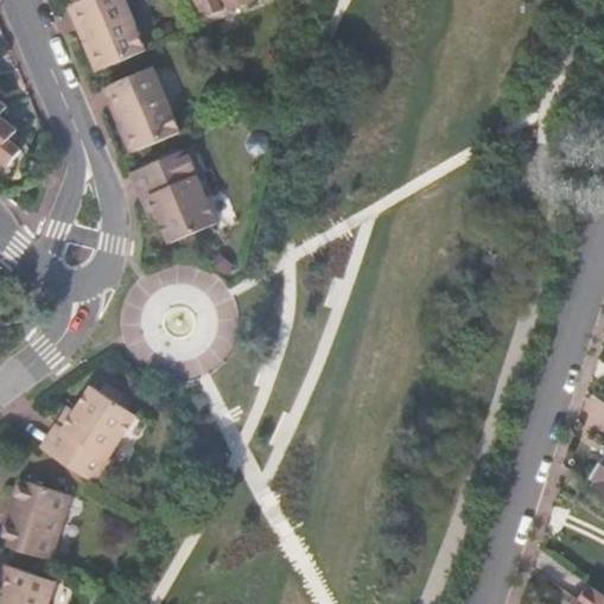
[(102,69),(144,51),(122,0),(82,0),(68,6),(80,35),(87,31),(102,69)]
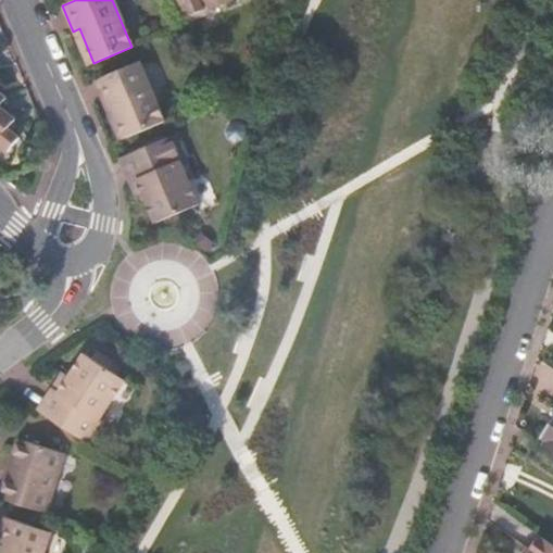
[(177,0),(184,15),(209,7),(199,0),(177,0)]
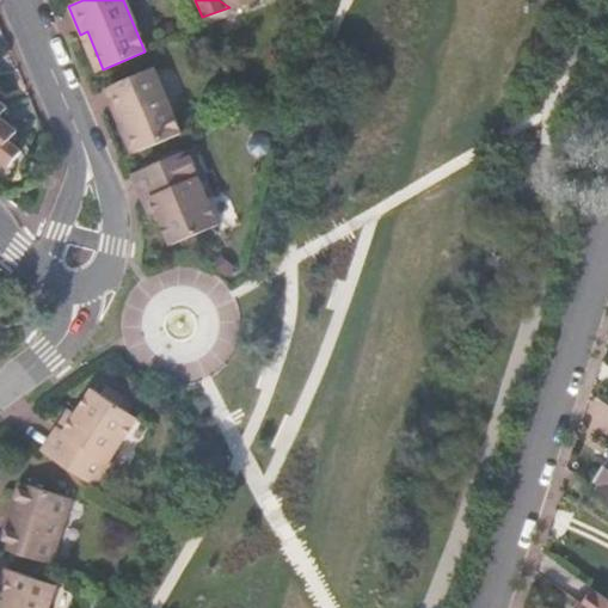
[(219,0),(229,7),(233,10),(257,0),(219,0)]
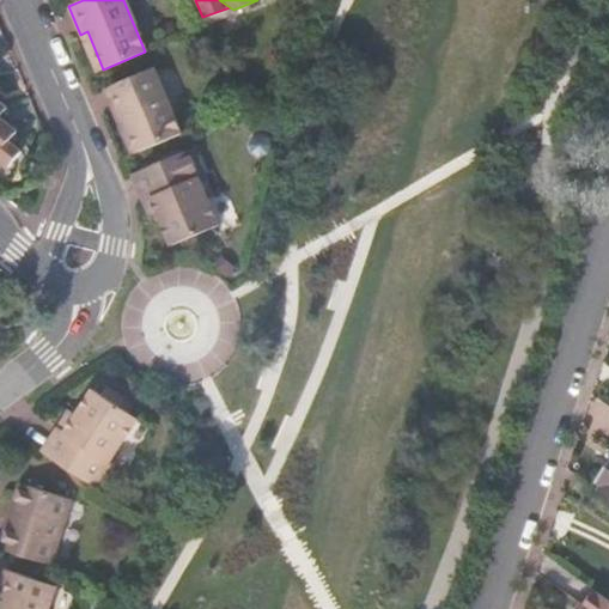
[(202,17),(206,25),(232,14),(231,11),(230,7),(202,17)]
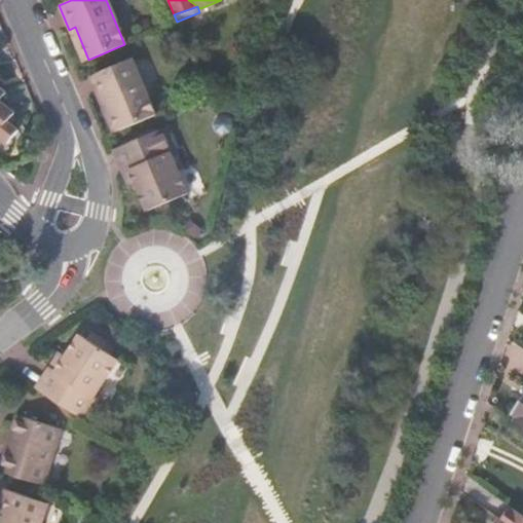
[(117,131),(154,116),(131,59),(88,76),(98,101),(104,98),(117,131)]
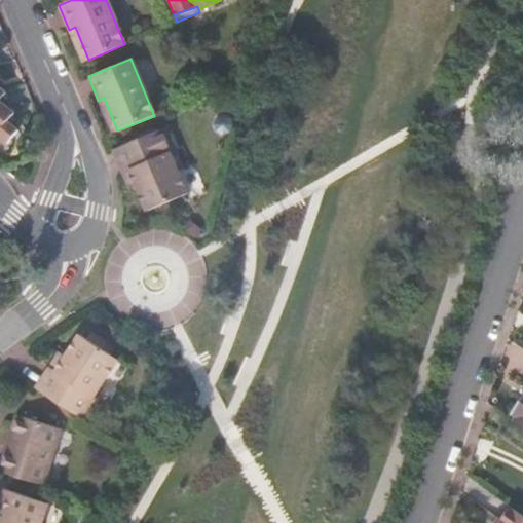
[(0,134),(9,142),(20,128),(9,120),(15,112),(0,100),(6,91),(0,86),(0,134)]
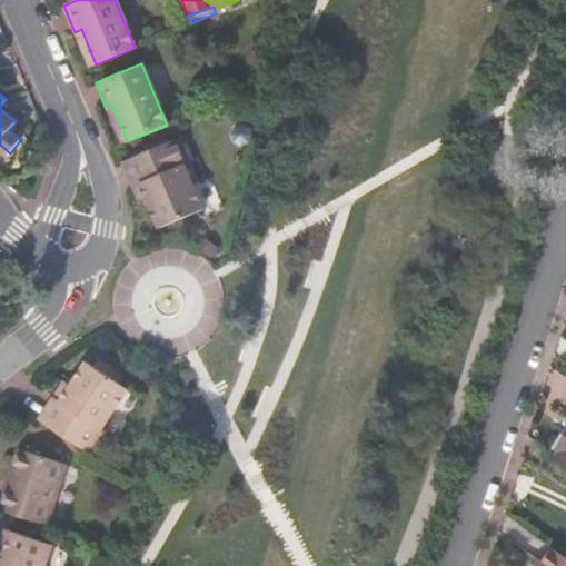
[(106,109),(120,145),(127,141),(112,106),(106,109)]
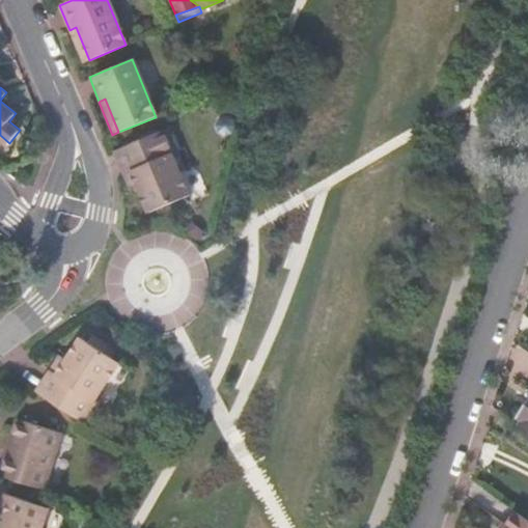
[(113,151),(122,174),(132,170),(139,188),(137,189),(147,213),(187,196),(177,173),(170,155),(175,153),(166,130),(113,151)]
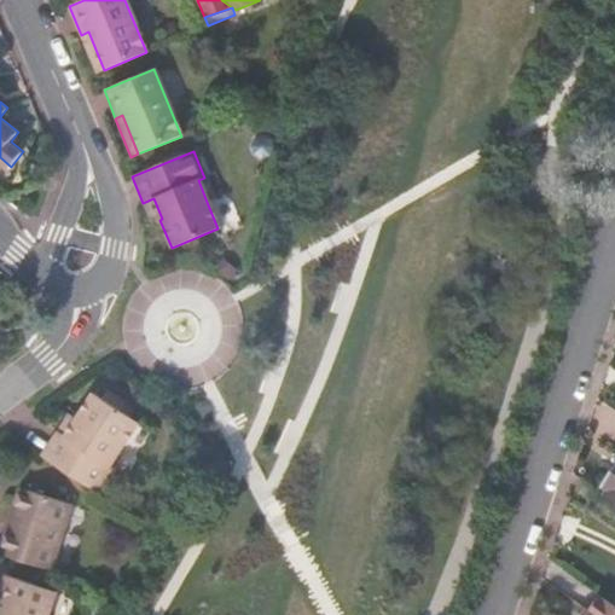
[(154,198),(143,203),(151,224),(160,220),(162,219),(154,198)]
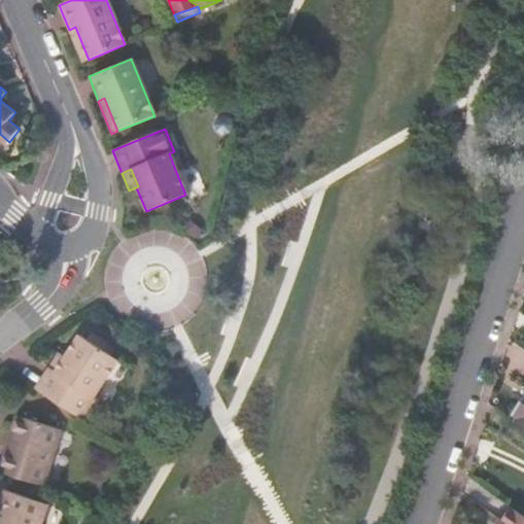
[(57,399),(101,337),(93,332),(88,340),(82,336),(68,358),(71,360),(62,374),(54,368),(40,388),(57,399)]
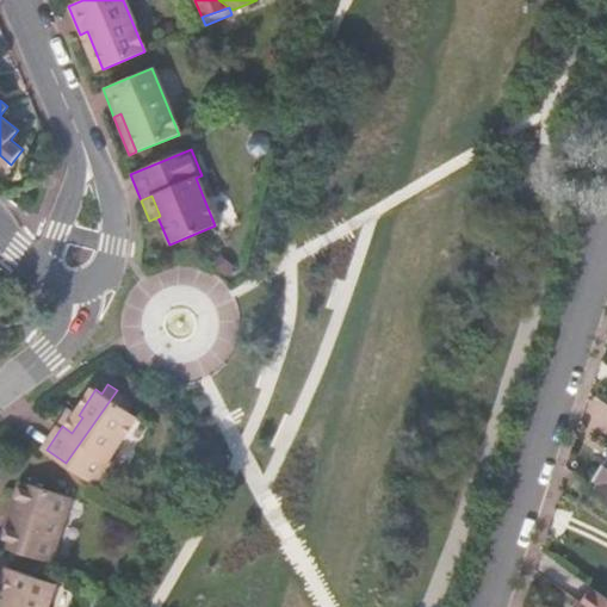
[(117,390),(66,463),(94,481),(109,458),(112,460),(141,416),(134,412),(138,404),(117,390)]
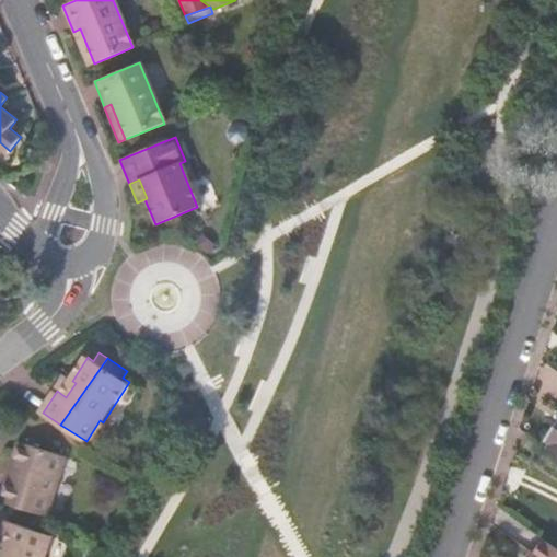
[(556,433),(550,443),(546,449),(556,455),(556,433)]
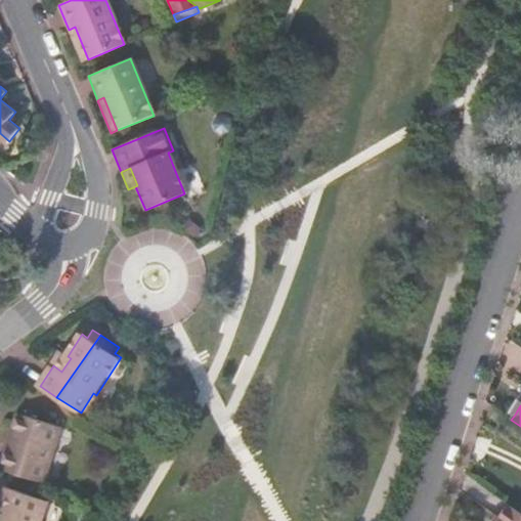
[(24,417),(17,411),(6,443),(13,446),(24,417)]
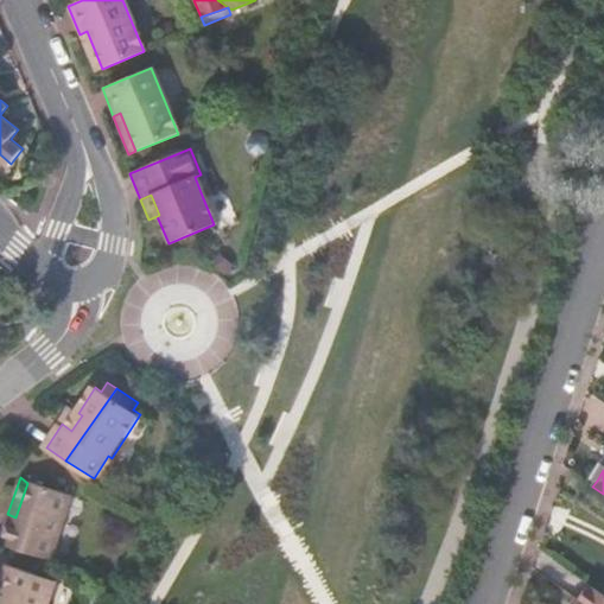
[(42,495),(27,483),(16,517),(7,514),(0,538),(0,541),(50,559),(70,493),(48,485),(42,495)]
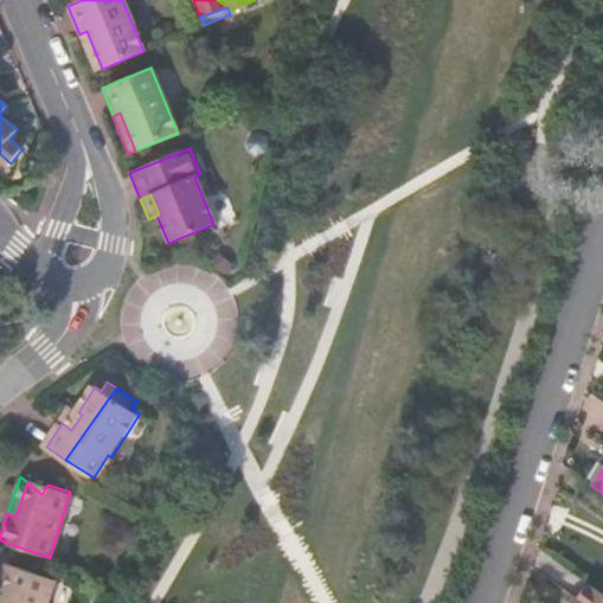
[(4,564),(0,576),(0,591),(2,592),(0,598),(0,602),(46,602),(55,579),(4,564)]
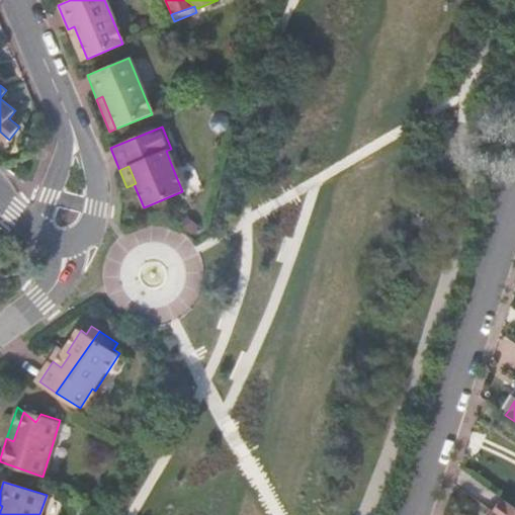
[(514,514),(514,506),(507,501),(503,497),(490,514),(514,514)]
